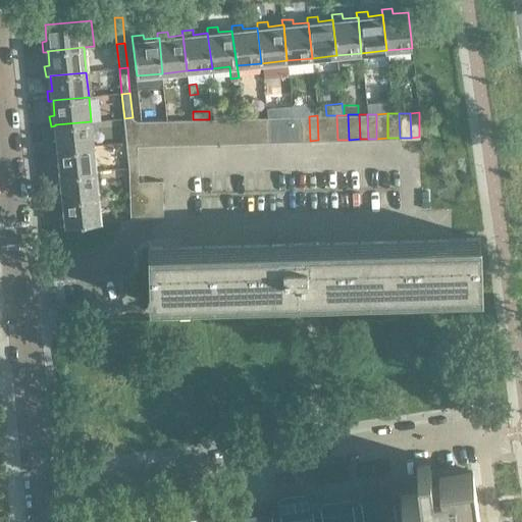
[(325,115),(317,115),(318,140),(326,140),(325,115)]
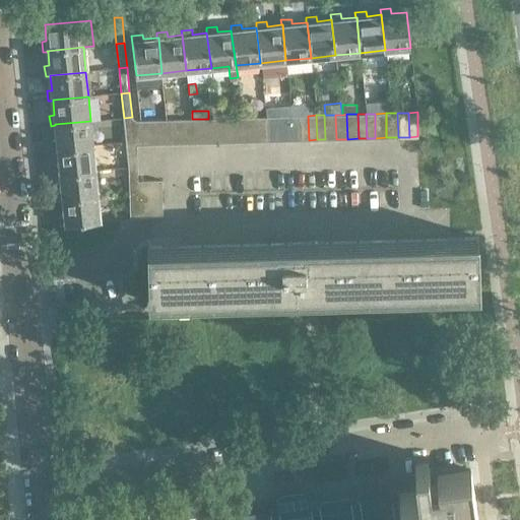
[(336,139),(335,115),(324,115),(325,139),(336,139)]
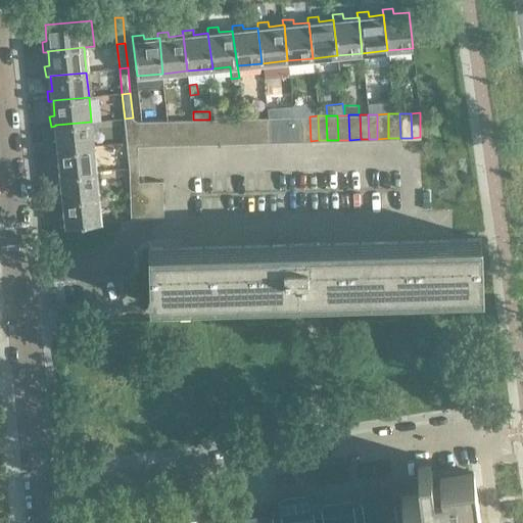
[(287,141),(286,116),(275,117),(276,142),(287,141)]
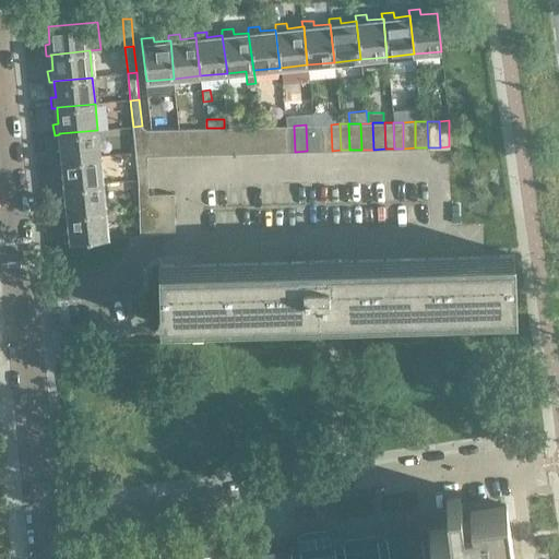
[(319,151),(319,125),(306,125),(307,151),(319,151)]
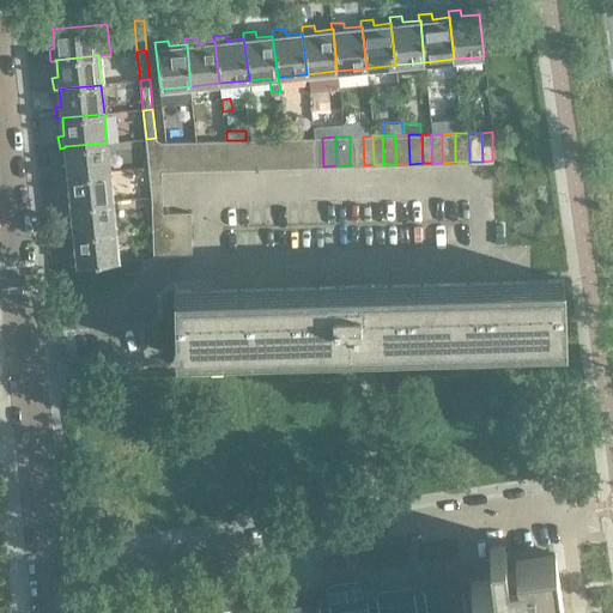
[(364,165),(363,137),(350,137),(350,165),(364,165)]
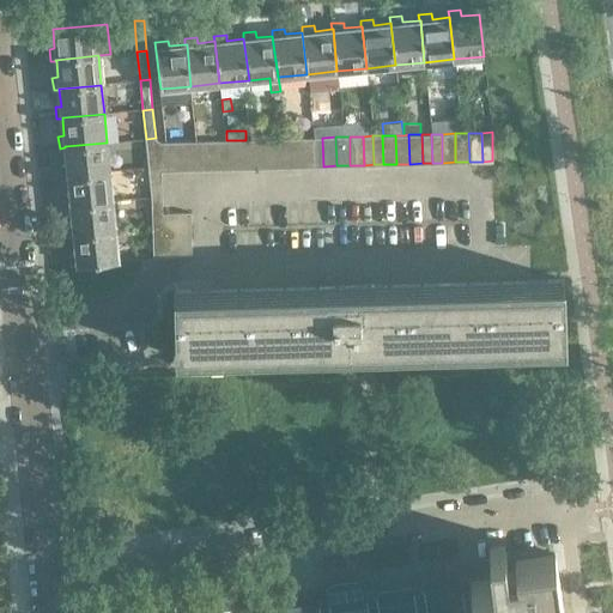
[(156,138),(146,139),(149,168),(161,167),(159,143),(156,138)]
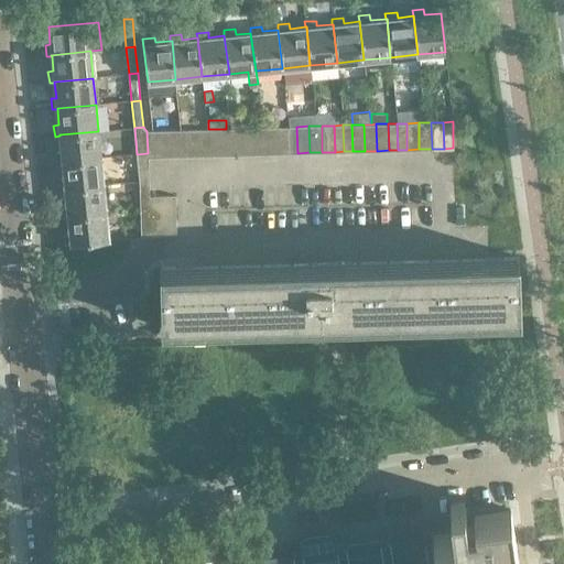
[(268,154),(267,127),(255,128),(256,154),(268,154)]
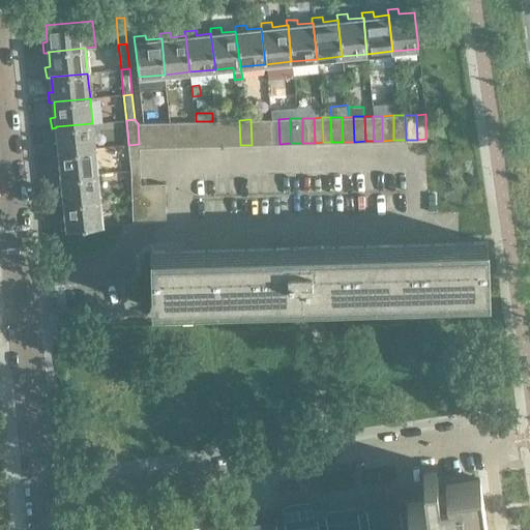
[(263,144),(262,119),(251,119),(252,145),(263,144)]
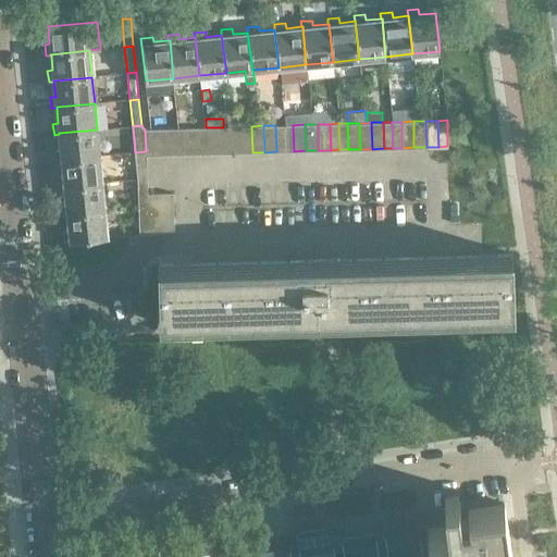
[(284,125),(275,125),(276,151),(285,151),(284,125)]
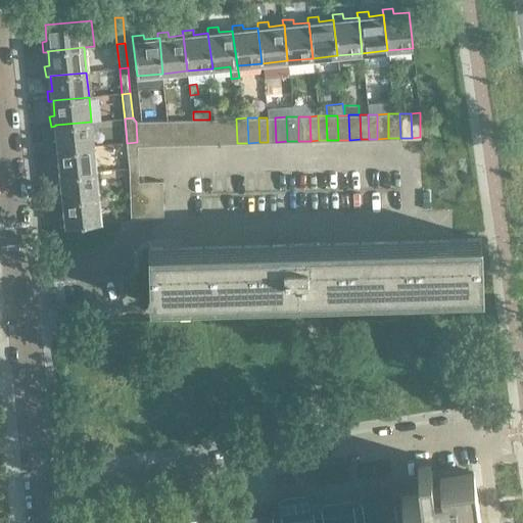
[(275,117),(267,117),(268,142),(276,142),(275,117)]
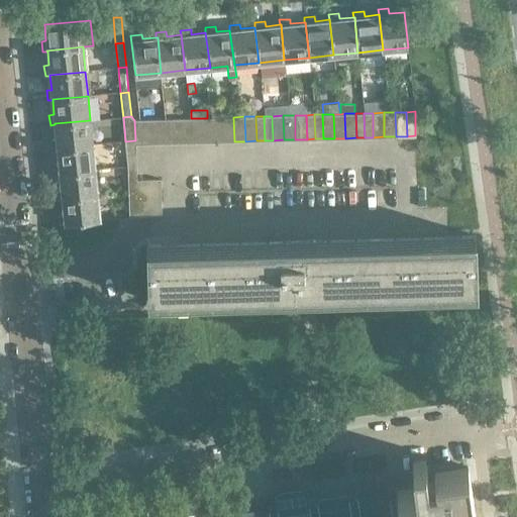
[(207,118),(206,118),(206,142),(214,141),(214,117),(207,118)]
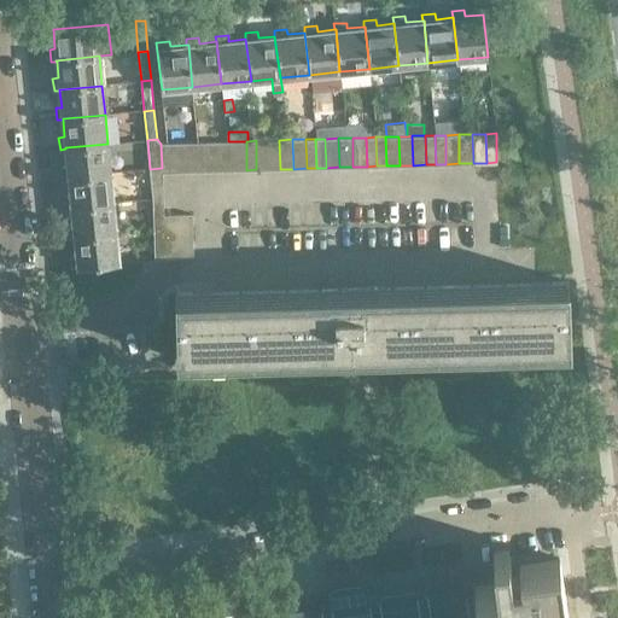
[(266,140),(256,140),(256,169),(266,169),(266,140)]
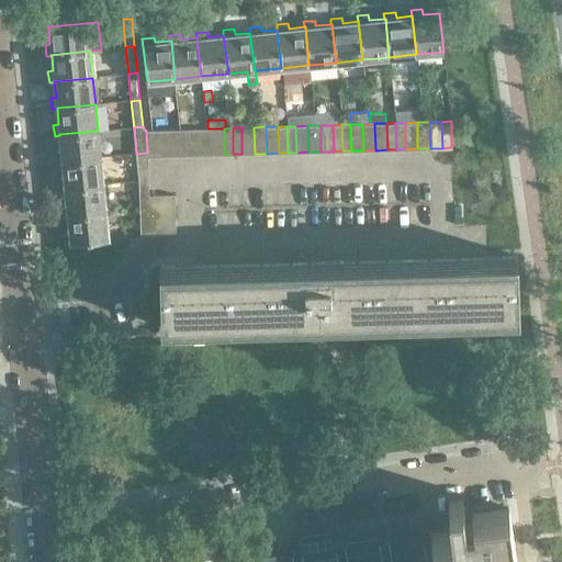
[(255,154),(254,127),(242,127),(242,154),(255,154)]
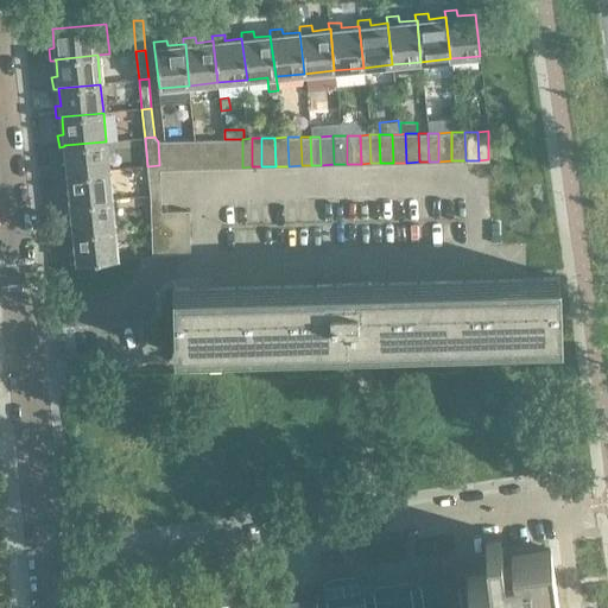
[(216,168),(215,139),(202,140),(203,169),(216,168)]
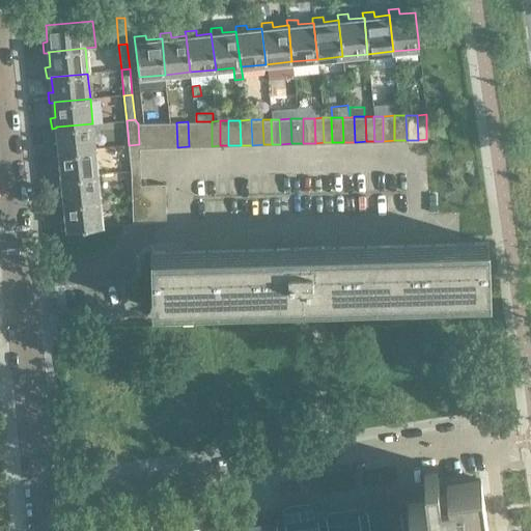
[(200,146),(199,121),(196,121),(188,121),(189,146),(200,146)]
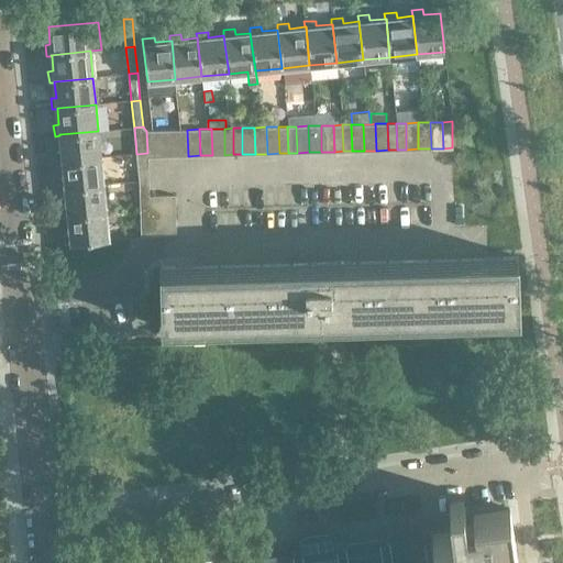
[(224,155),(224,129),(211,129),(212,155),(224,155)]
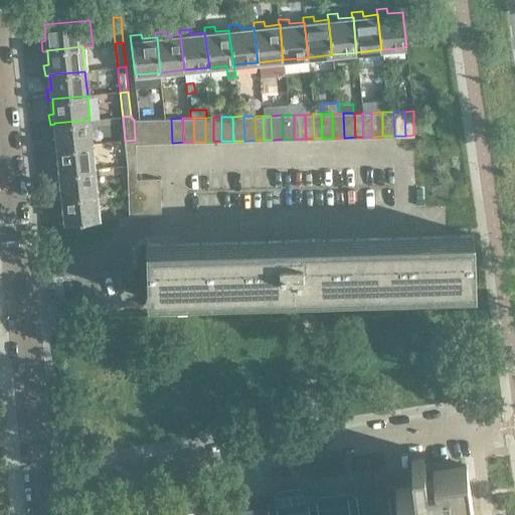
[(142,119),(134,120),(135,140),(135,144),(142,143),(142,119)]
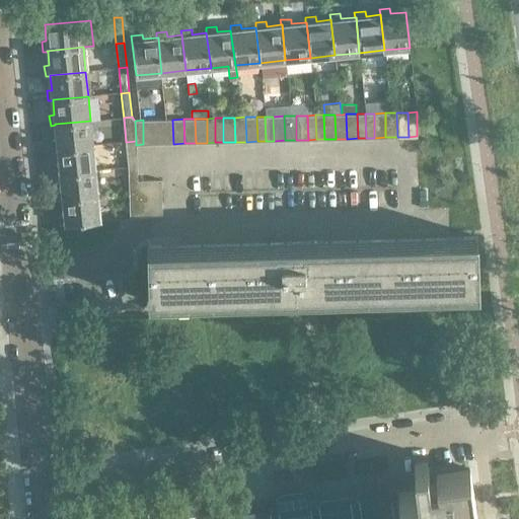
[(155,144),(154,120),(143,120),(143,144),(155,144)]
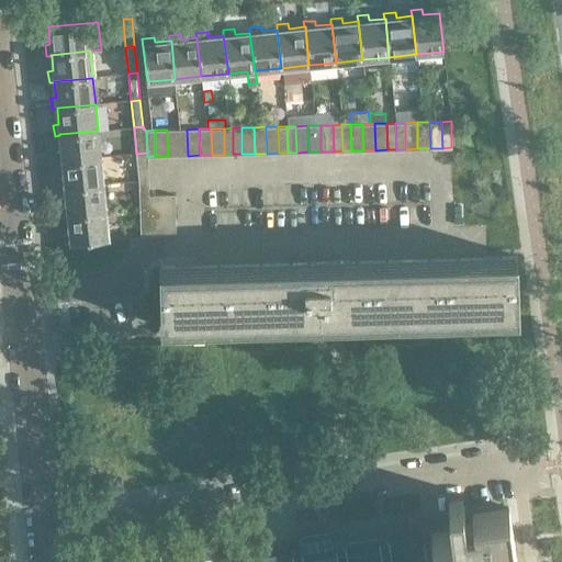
[(180,156),(179,130),(167,130),(168,156),(180,156)]
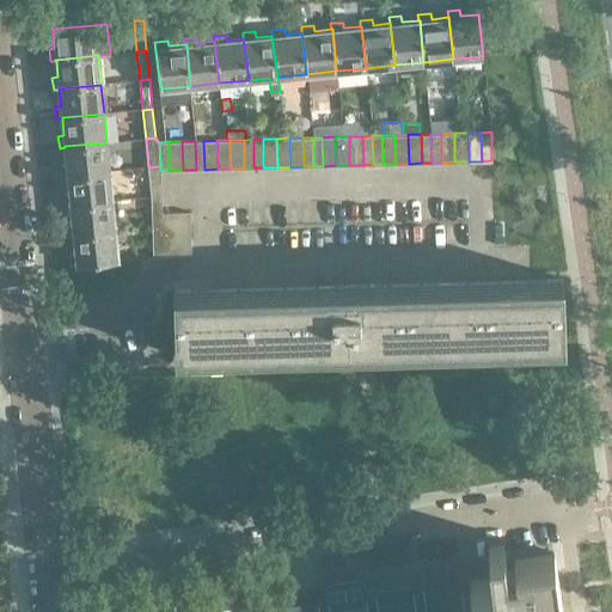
[(65,146),(65,147),(67,164),(61,165),(62,177),(68,177),(68,176),(110,171),(106,142),(65,146)]
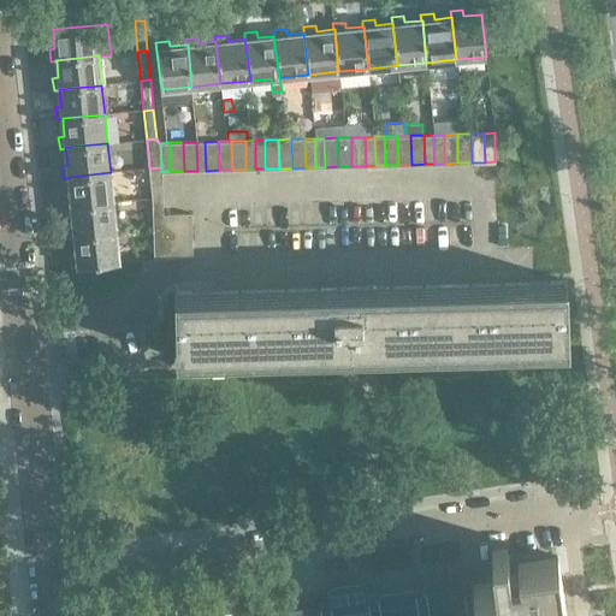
[(161,167),(149,169),(152,197),(161,197),(161,172),(161,167)]
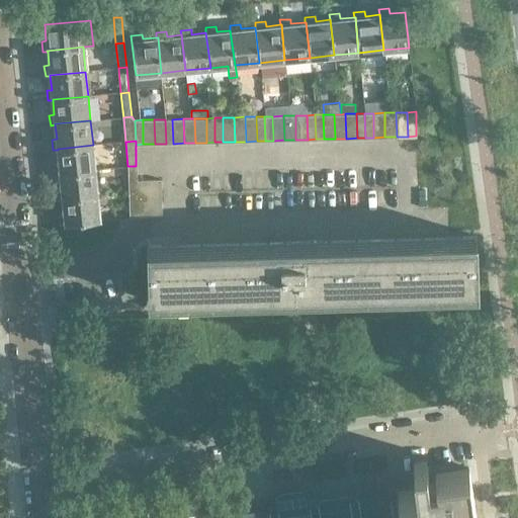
[(58,149),(58,150),(59,164),(55,164),(56,175),(60,174),(60,173),(95,170),(93,145),(58,149)]
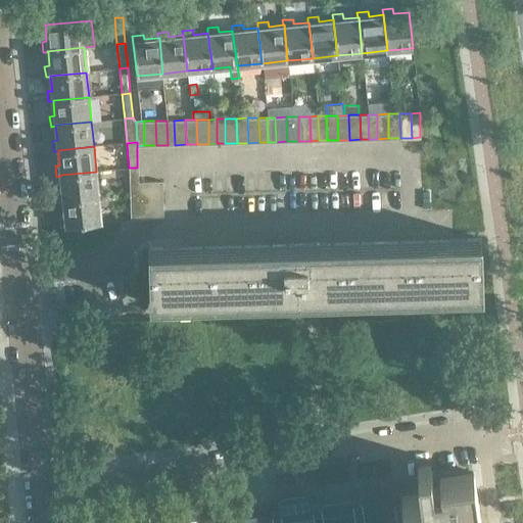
[(130,194),(138,193),(138,181),(137,168),(129,168),(130,194)]
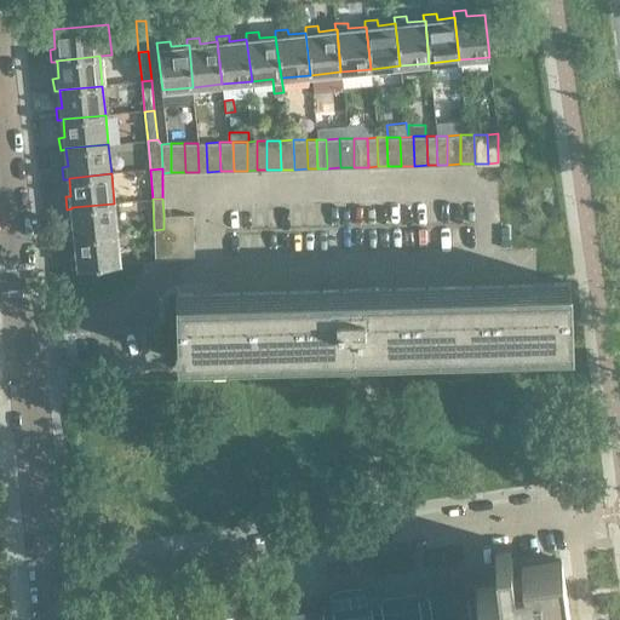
[(72,207),(72,208),(74,225),(68,225),(69,239),(75,239),(75,237),(118,234),(114,204),(72,207)]
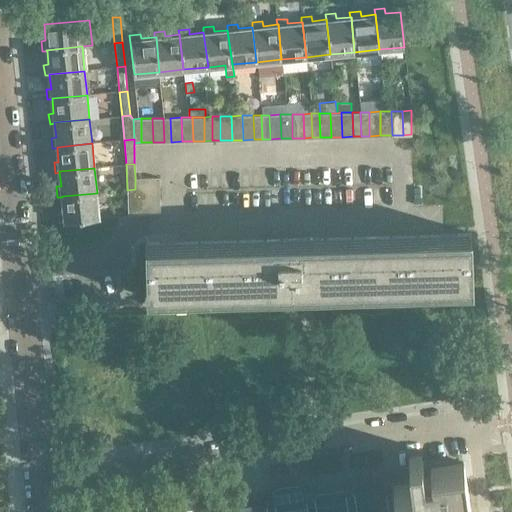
[(158,176),(135,177),(135,189),(159,188),(158,176)]
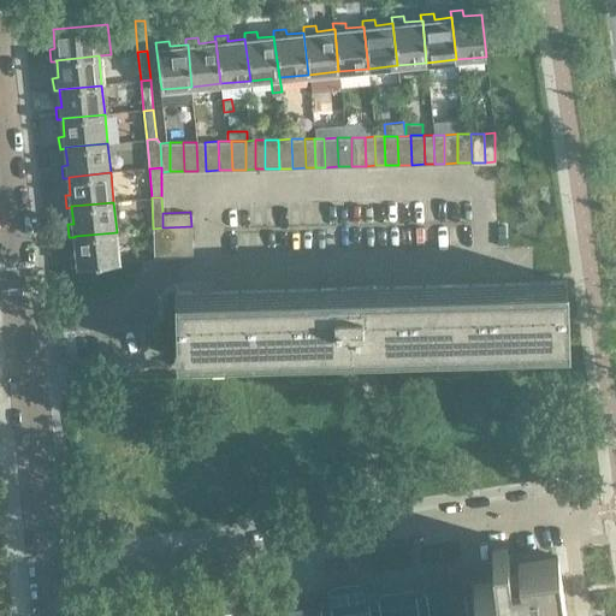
[(191,226),(163,227),(164,241),(191,240),(191,226)]
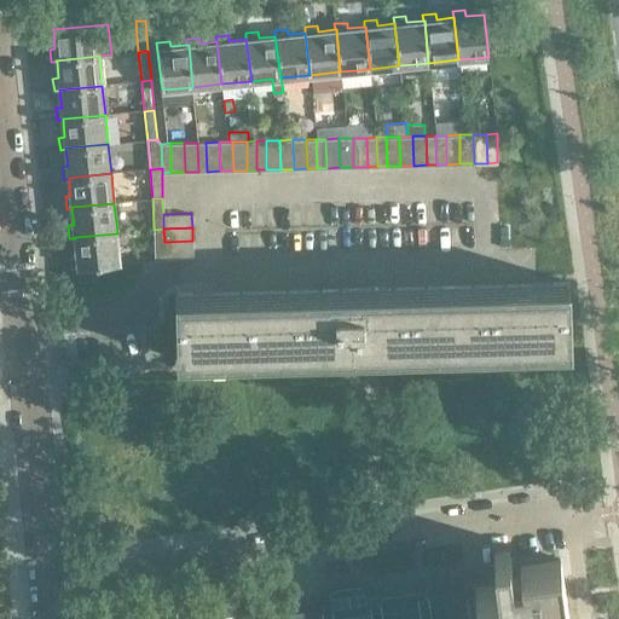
[(163,229),(154,230),(155,259),(165,259),(165,242),(163,229)]
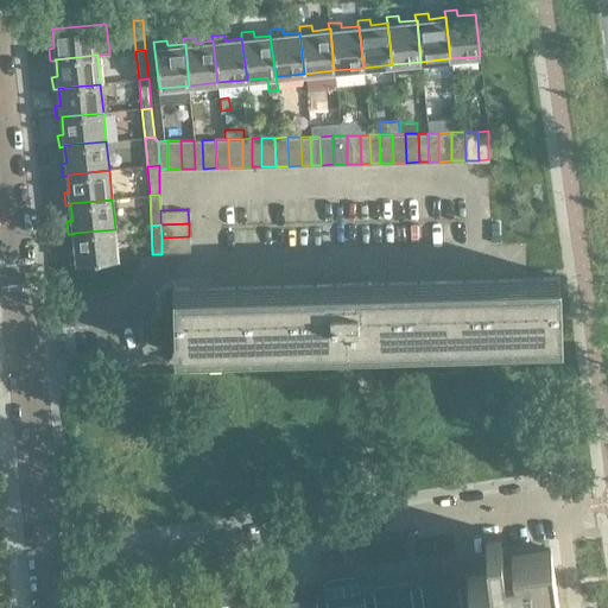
[(74,233),(74,234),(75,251),(70,251),(70,263),(118,258),(115,229),(74,233)]
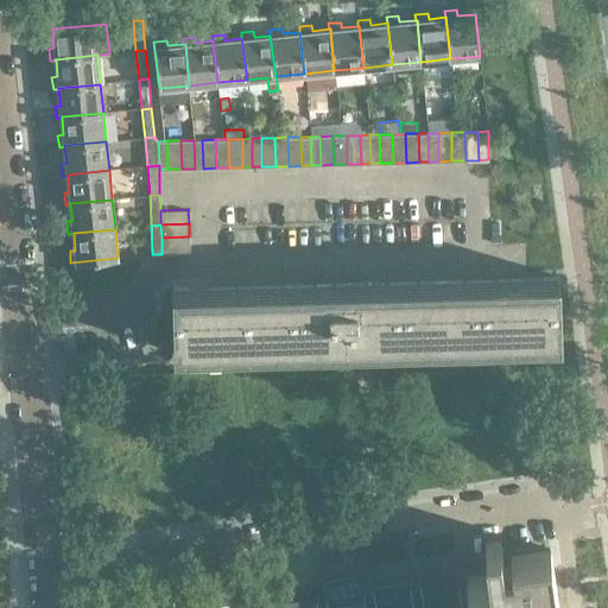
[(189,236),(162,238),(162,254),(190,251),(189,236)]
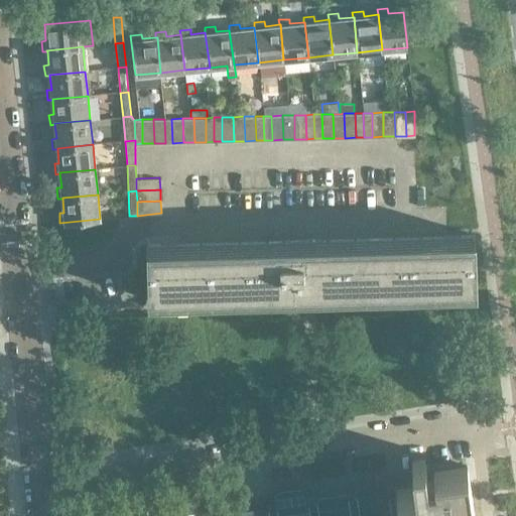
[(313,240),(178,244),(149,245),(149,244),(146,244),(148,297),(150,297),(150,296),(320,291),(474,287),(474,288),(476,288),(475,235),(472,235),(472,236),(313,240)]
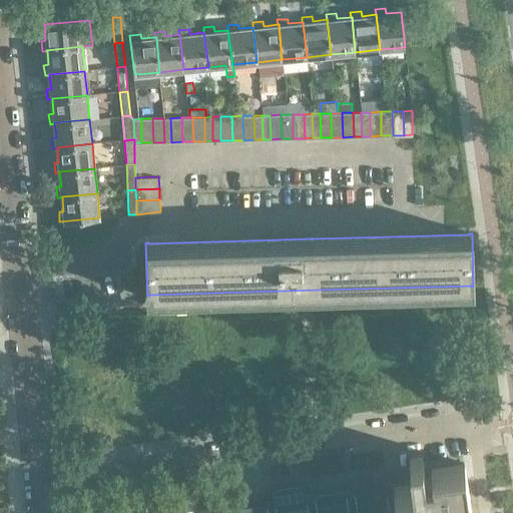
[(97,438),(99,450),(112,448),(110,437),(97,438)]
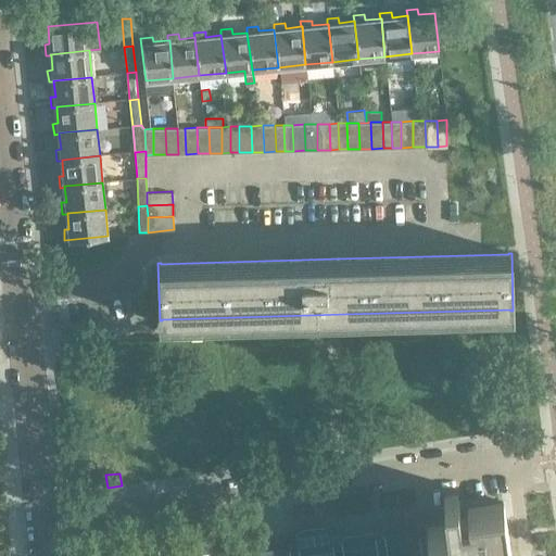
[(254,555),(509,555),(502,502),(467,506),(469,518),(460,519),(457,492),(443,494),(446,521),(426,525),(428,535),(419,536),(416,514),(381,518),(384,541),(377,542),(375,532),(340,538),(342,547),(333,548),(330,526),(295,531),(299,554),(290,555),(289,544),(254,550),(254,555)]
